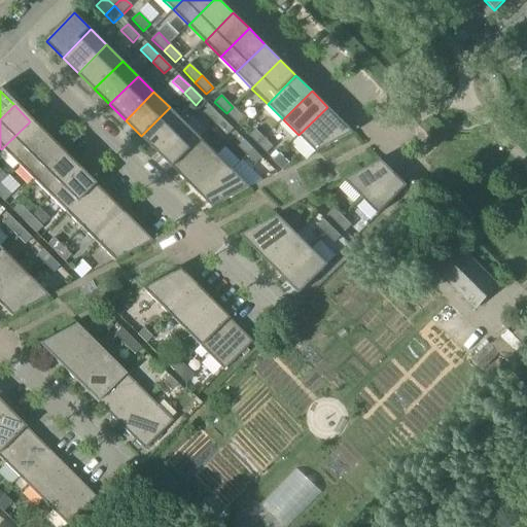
[(204,113),(215,125),(221,118),(210,106),(204,113)]
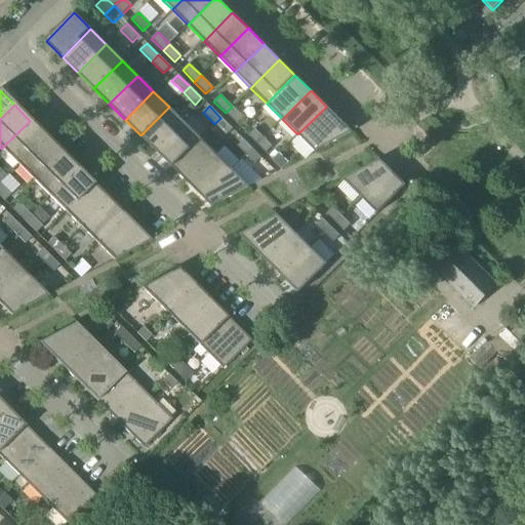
[(140,135),(156,151),(185,123),(169,107),(140,135)]
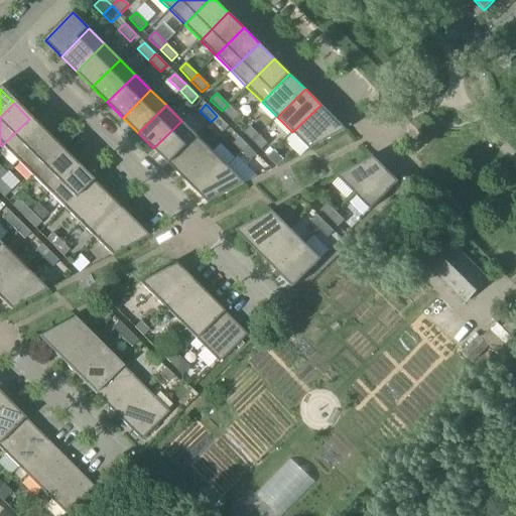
[(228,105),(222,111),(233,122),(240,116),(228,105)]
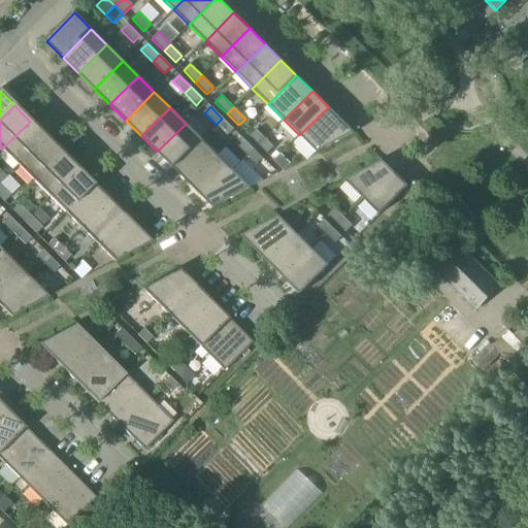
[(328,107),(299,135),(318,154),(319,153),(318,153),(353,134),(354,133),(328,107)]
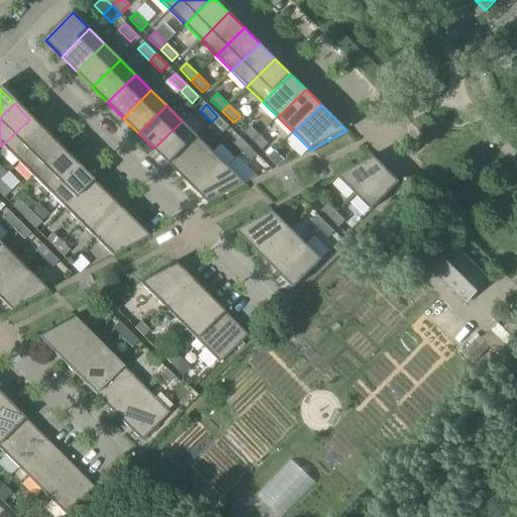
[(217,116),(211,122),(222,133),(229,127),(217,116)]
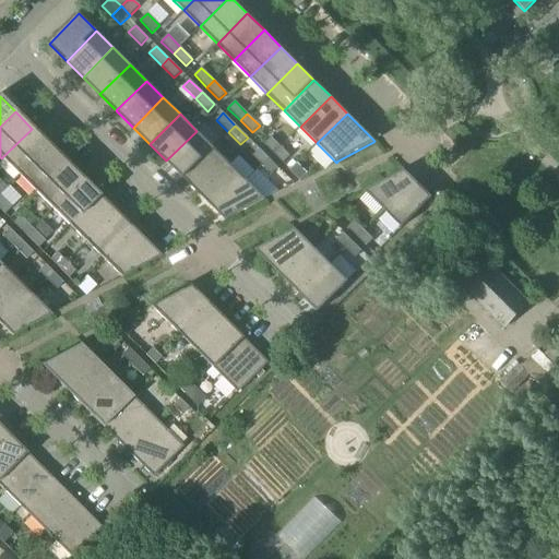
[(1,158),(19,175),(48,145),(32,129),(1,158)]
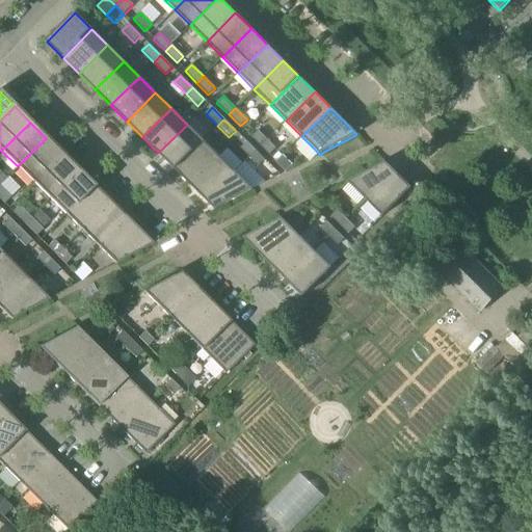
[(158,153),(174,169),(203,140),(187,125),(158,153)]
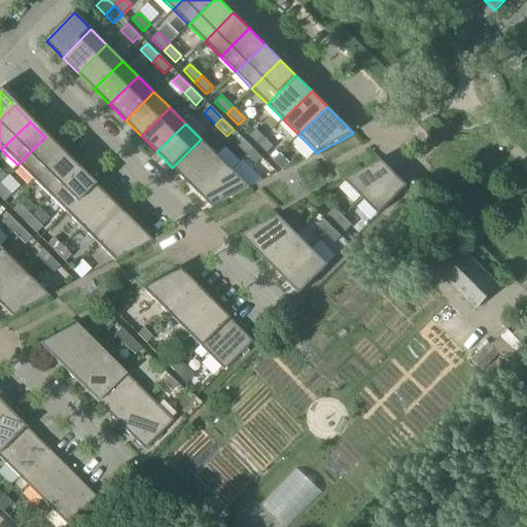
[(249,136),(257,145),(265,138),(255,130),(249,136)]
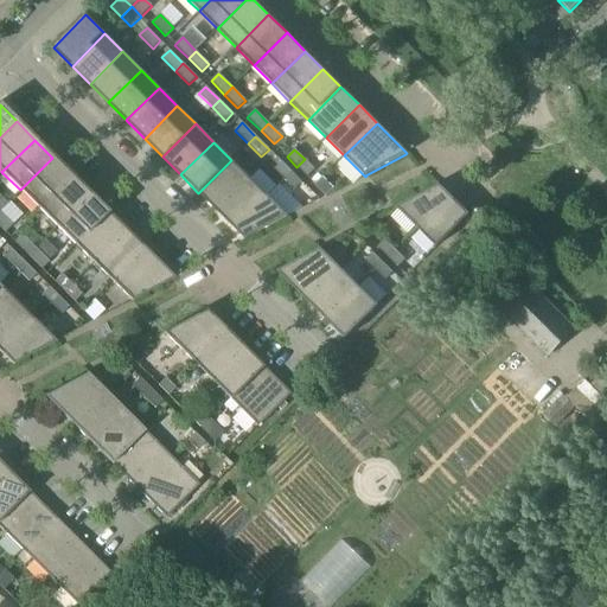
[(20,190),(38,209),(71,176),(52,158),(20,190)]
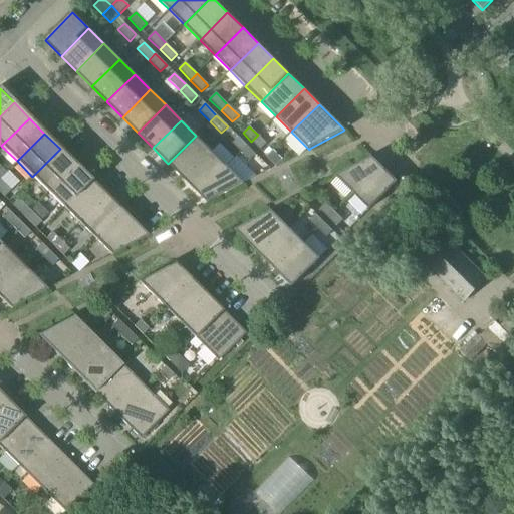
[(258,135),(251,142),(260,150),(266,144),(258,135)]
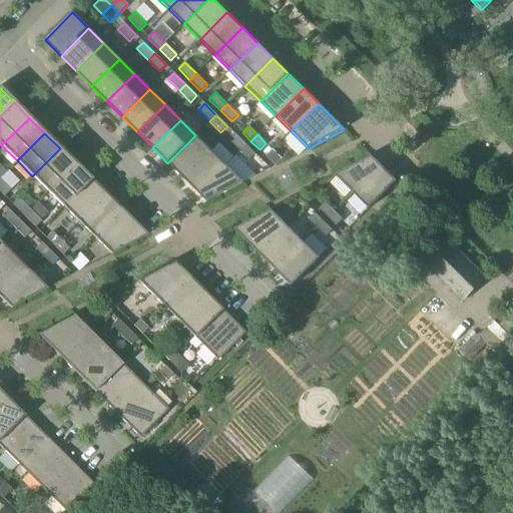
[(167,163),(183,178),(210,150),(195,135),(167,163)]
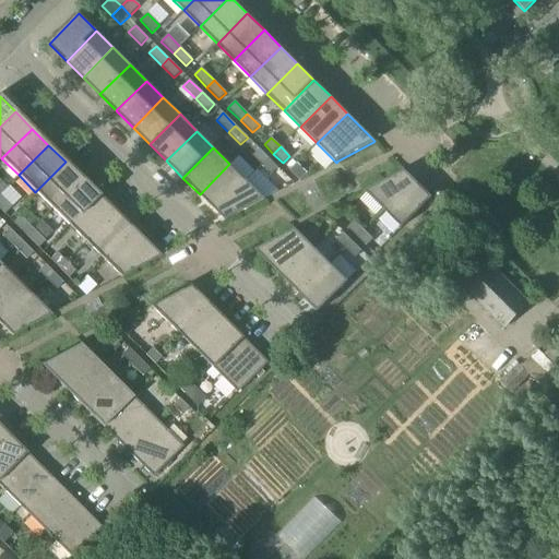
[(252,156),(262,165),(269,158),(260,150),(252,156)]
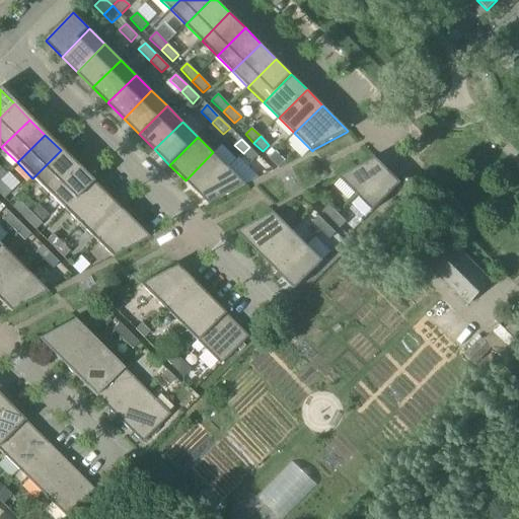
[(249,147),(243,153),(251,162),(257,156),(249,147)]
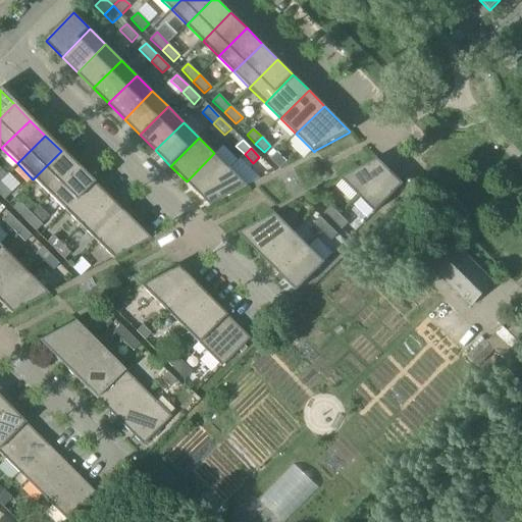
[(33,179),(48,195),(76,166),(61,151),(33,179)]
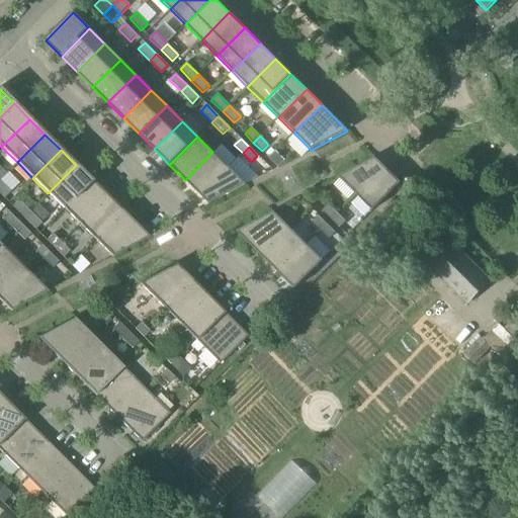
[(185,180),(200,195),(229,167),(212,152),(185,180)]
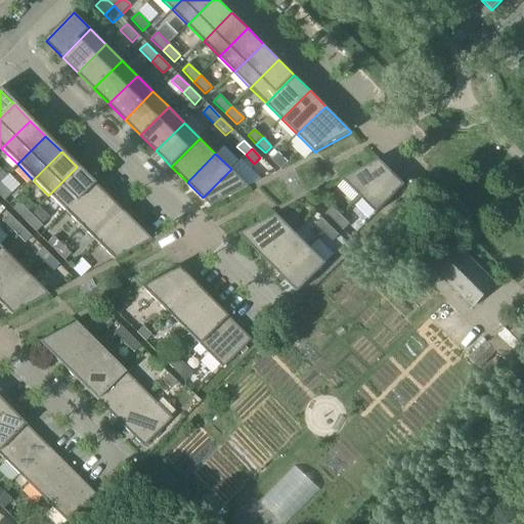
[(272,160),(281,169),(288,163),(278,154),(272,160)]
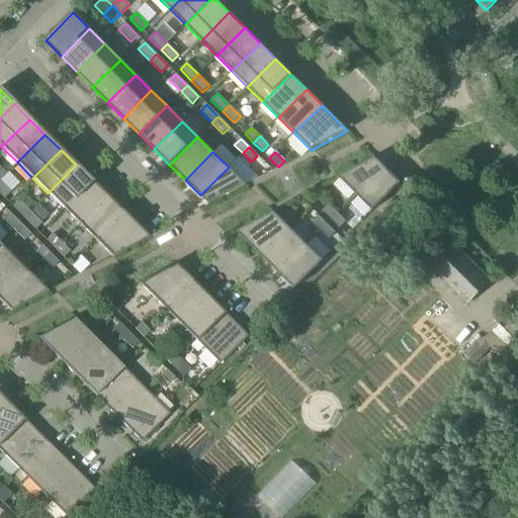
[(338,177),(355,194),(383,167),(374,157),(373,158),(373,159),(339,177),(339,176),(338,177)]
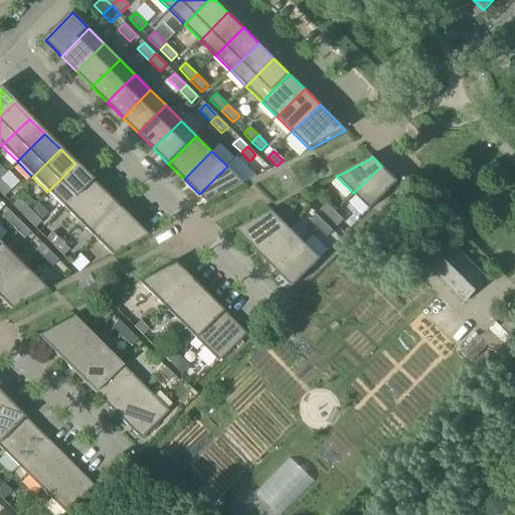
[(47,192),(63,207),(91,180),(75,164),(47,192)]
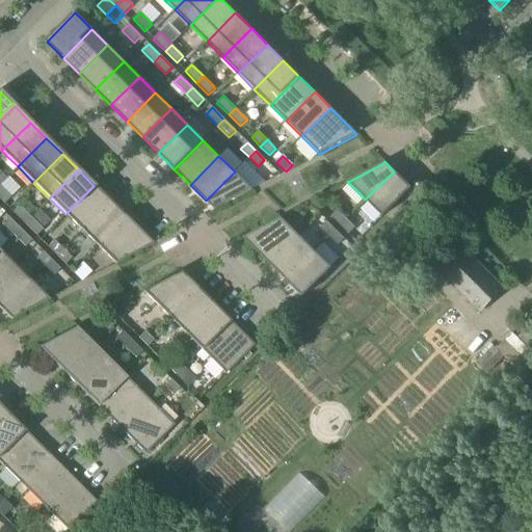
[(235,171),(206,201),(215,210),(216,210),(216,209),(251,190),(251,191),(253,190),(235,171)]
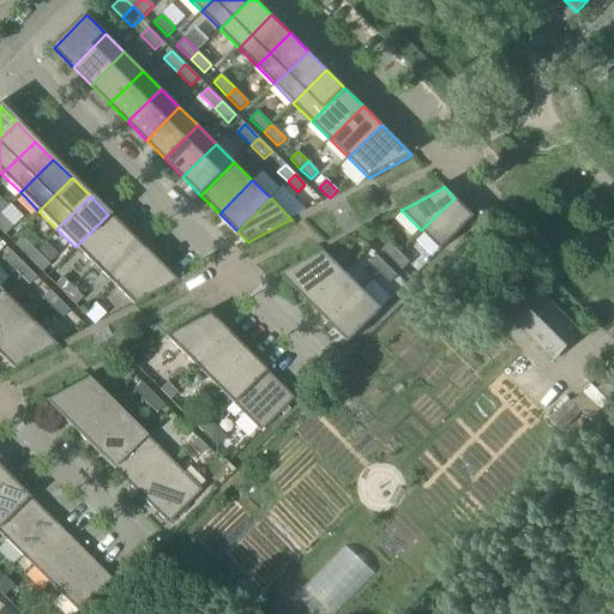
[(455,198),(421,230),(440,250),(474,217),(455,198)]
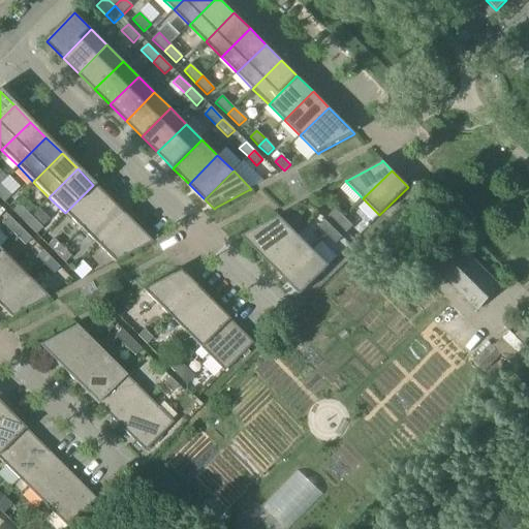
[(65,213),(81,229),(109,200),(93,185),(65,213)]
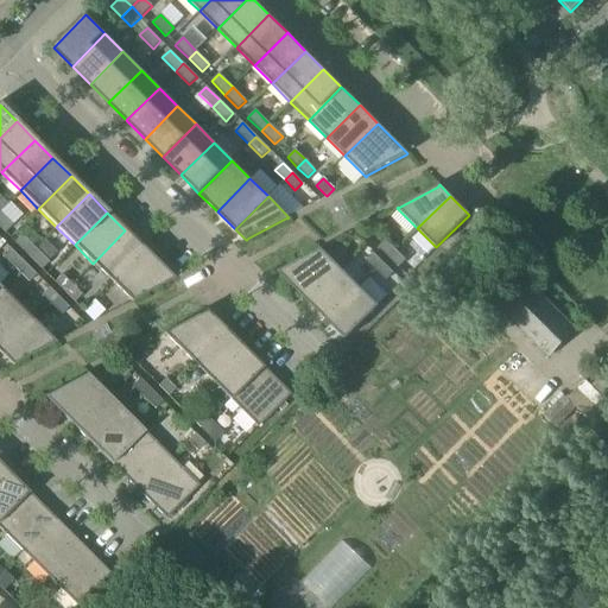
[(0,214),(0,228),(4,233),(12,226),(0,214)]
